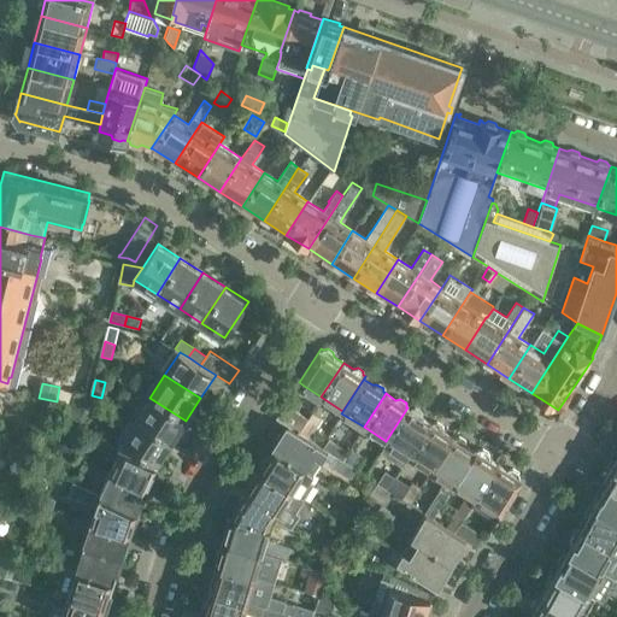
[(101,398),(92,395),(88,410),(98,412),(101,398)]
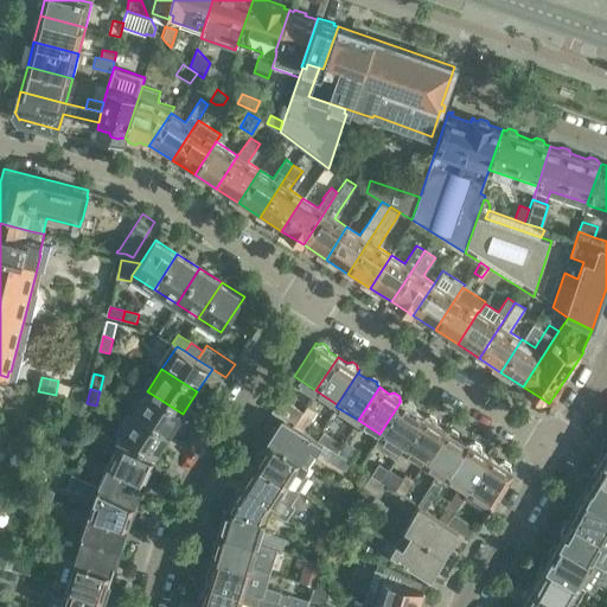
[(147,391),(134,413),(168,435),(183,414),(147,391)]
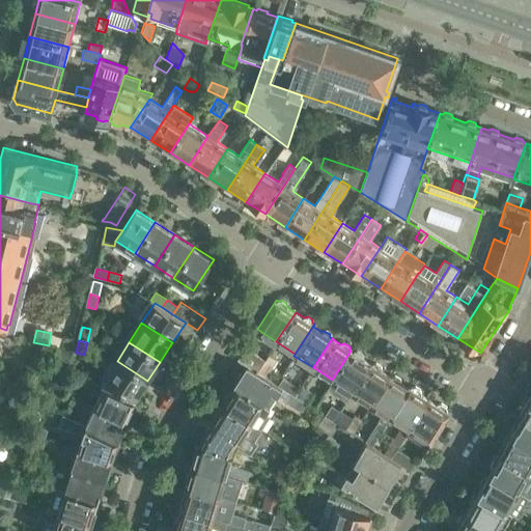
[(246,346),(238,359),(248,366),(257,371),(264,360),(246,346)]
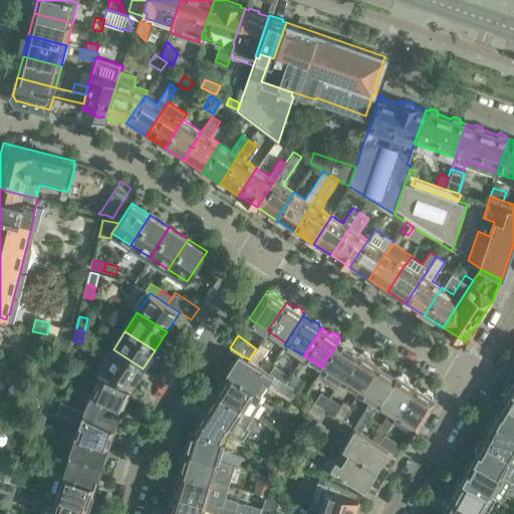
[(339,339),(321,367),(315,375),(334,388),(339,379),(357,351),(339,339)]
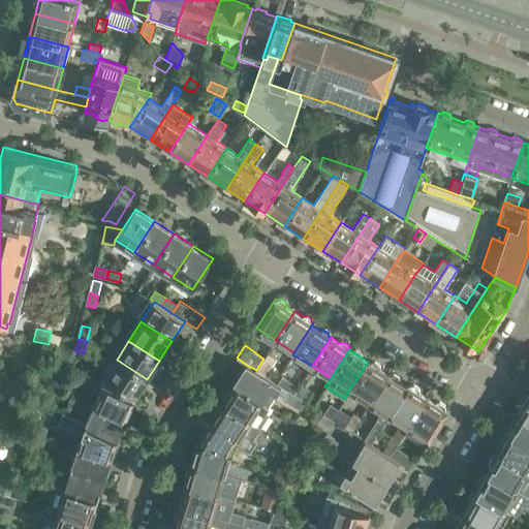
[(263,359),(256,370),(263,375),(275,358),(268,353),(263,359)]
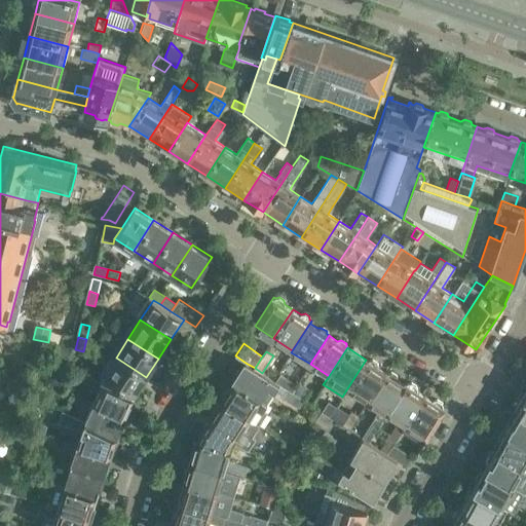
[(116,358),(104,376),(133,396),(135,397),(146,377),(116,358)]
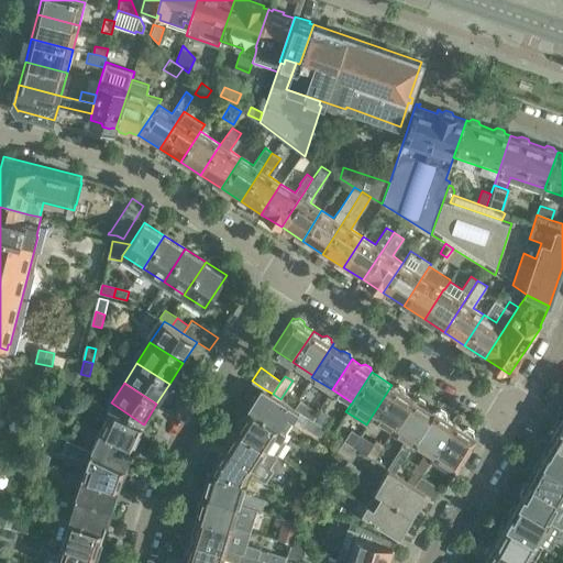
[(378,406),(372,416),(393,429),(412,398),(404,393),(404,389),(398,385),(394,386),(392,385),(378,406)]
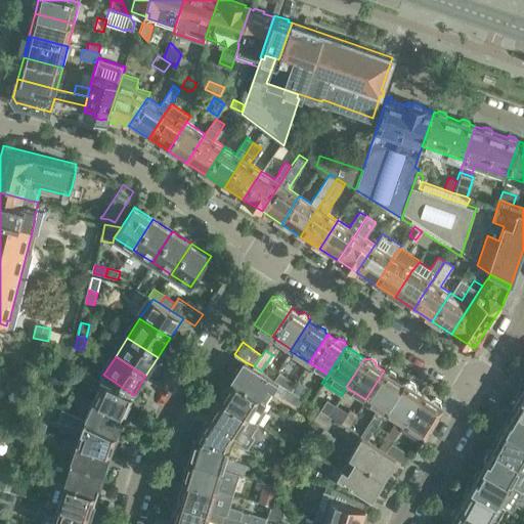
[(233,379),(232,380),(266,402),(273,391),(298,406),(303,398),(301,397),(291,391),(274,380),(261,372),(254,366),(245,361),(239,369),(238,368),(236,369),(232,375),(232,378),(233,379)]
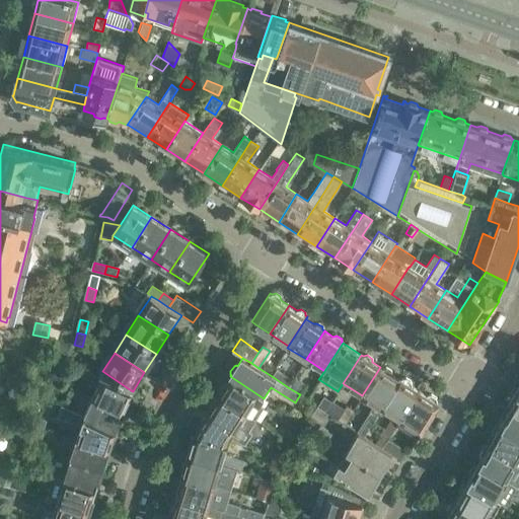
[(98,384),(92,396),(124,411),(125,409),(128,408),(130,402),(129,399),(133,391),(131,390),(125,387),(101,376),(100,375),(81,367),(78,375),(98,384)]
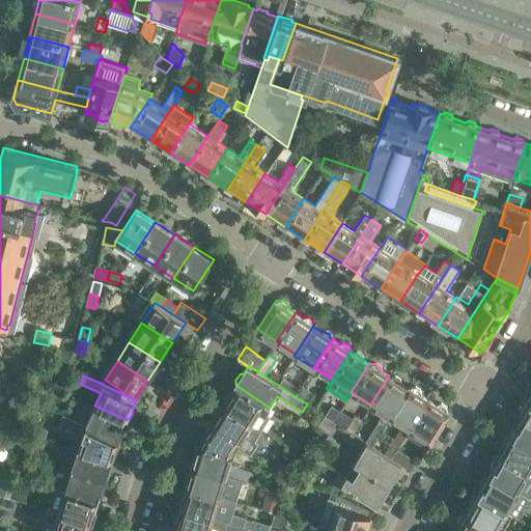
[(385,383),(370,404),(382,412),(378,418),(380,419),(386,423),(390,417),(391,416),(409,388),(400,383),(400,380),(395,376),(392,378),(389,375),(385,383)]
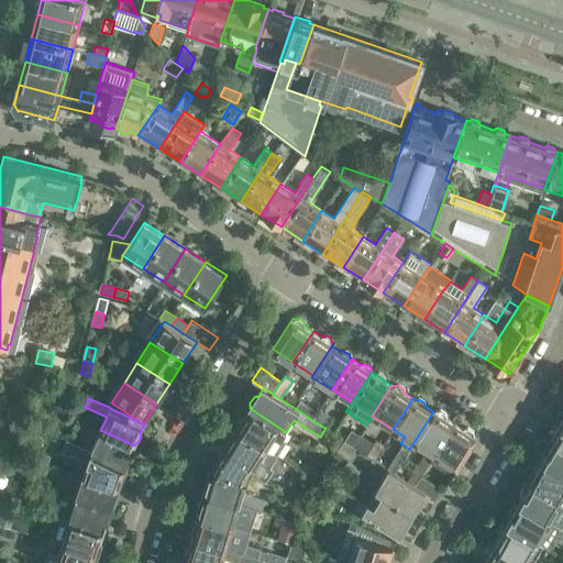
[(300,399),(295,408),(312,420),(318,411),(300,399)]
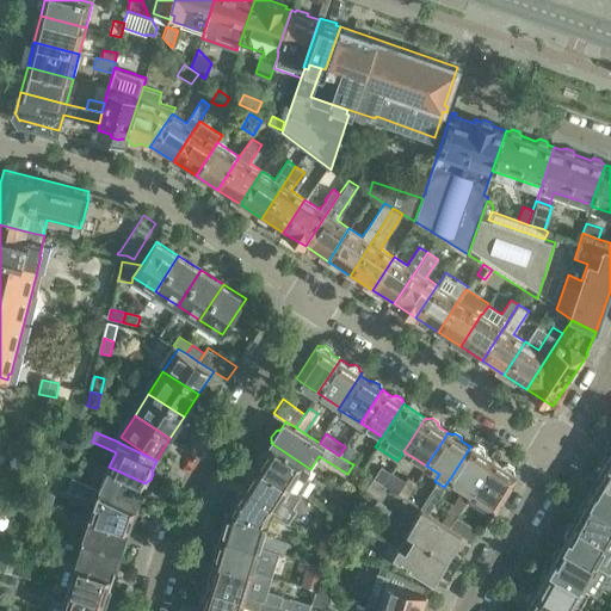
[(2,451),(20,457),(24,443),(6,438),(2,451)]
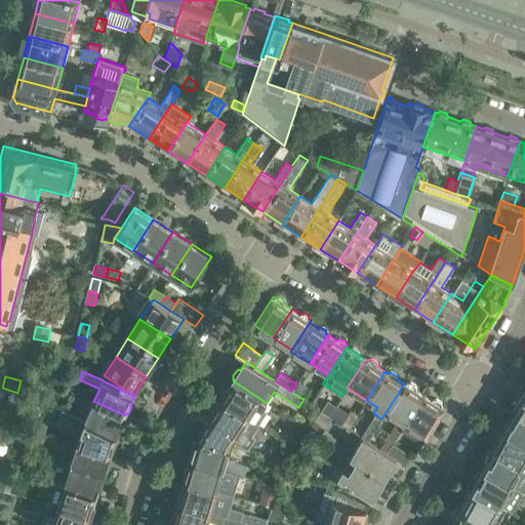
[(221,398),(221,399),(258,423),(268,409),(264,407),(267,403),(233,380),(228,389),(227,388),(225,389),(220,394),(221,397),(221,398)]
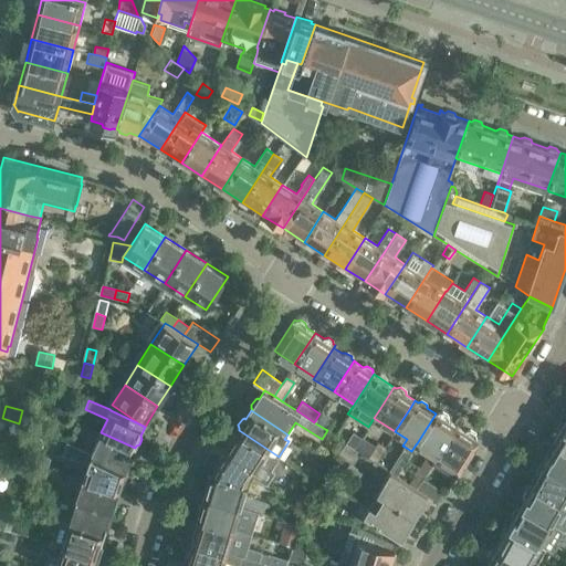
[(332,418),(322,410),(320,413),(314,422),(325,429),(332,418)]
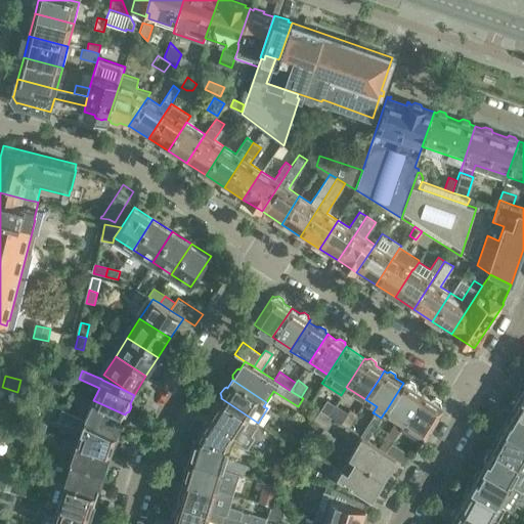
[(403,383),(386,410),(404,423),(423,393),(416,388),(415,385),(410,382),(406,383),(404,381),(403,383)]
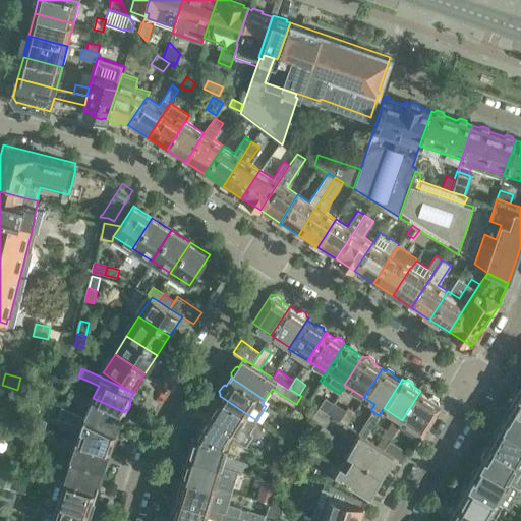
[(84,416),(83,418),(115,431),(116,429),(119,428),(121,423),(120,421),(124,412),(93,398),(70,387),(67,395),(90,405),(84,416)]
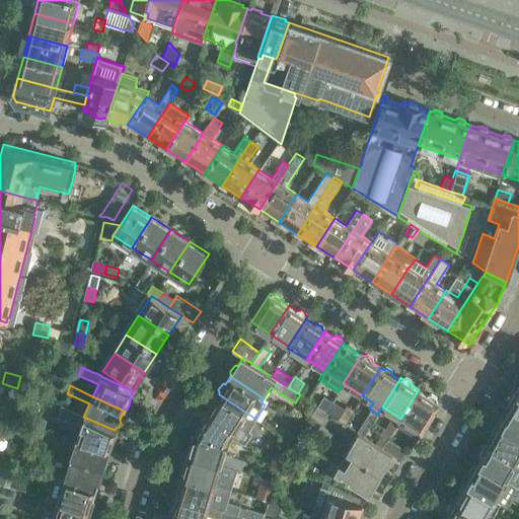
[(400,419),(396,425),(397,425),(417,437),(439,402),(436,400),(436,396),(432,394),(428,395),(419,389),(400,419)]
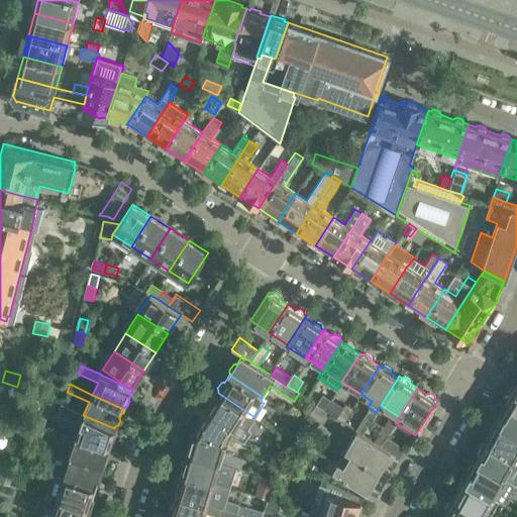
[(510,404),(509,405),(516,409),(516,390),(515,395),(512,393),(507,402),(510,404)]
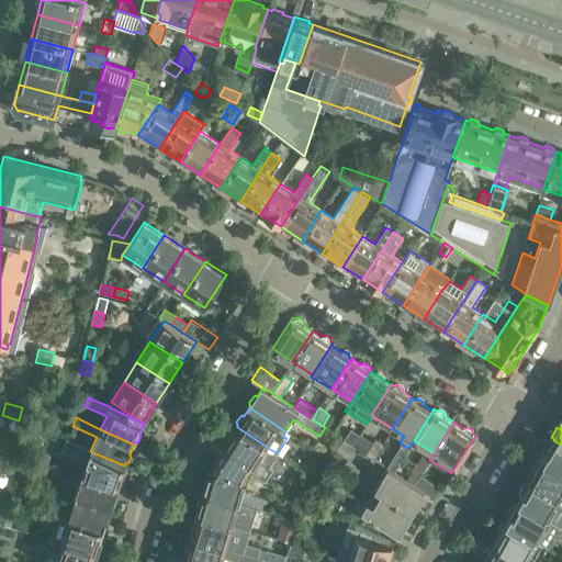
[(229,438),(224,447),(254,467),(249,472),(249,473),(257,476),(266,481),(273,469),(270,467),(278,453),(277,453),(237,427),(236,428),(234,428),(232,428),(228,434),(228,438),(229,438)]
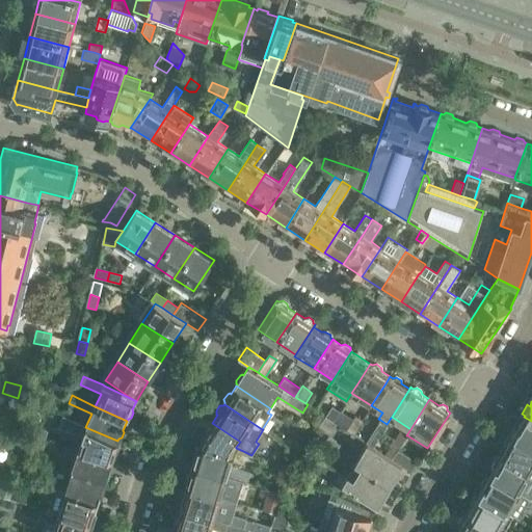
[(325,417),(333,422),(340,411),(333,406),(325,417)]
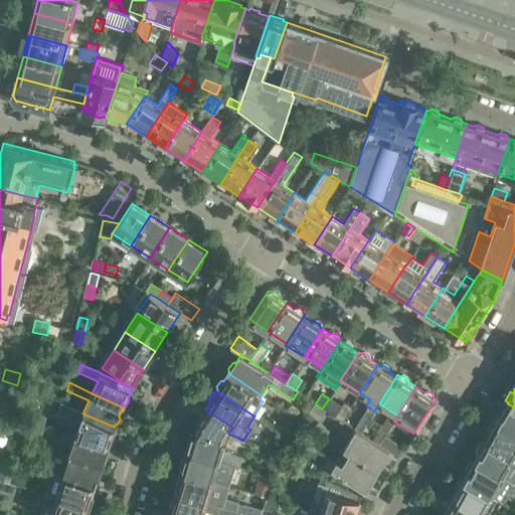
[(334,416),(341,420),(350,406),(343,401),(334,416)]
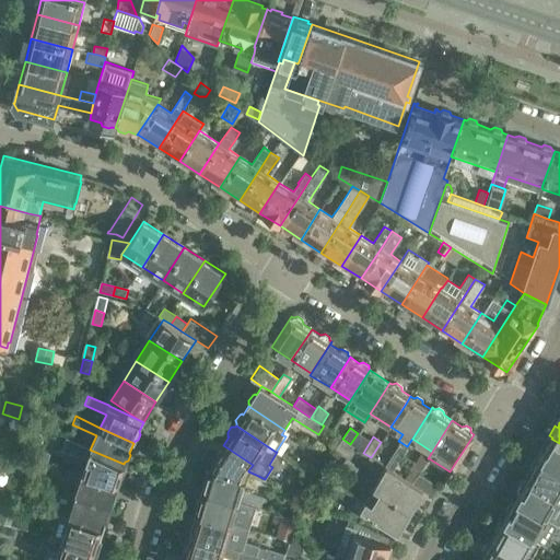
[(352,445),(350,444),(342,439),(340,438),(334,447),(341,452),(346,456),(352,445)]
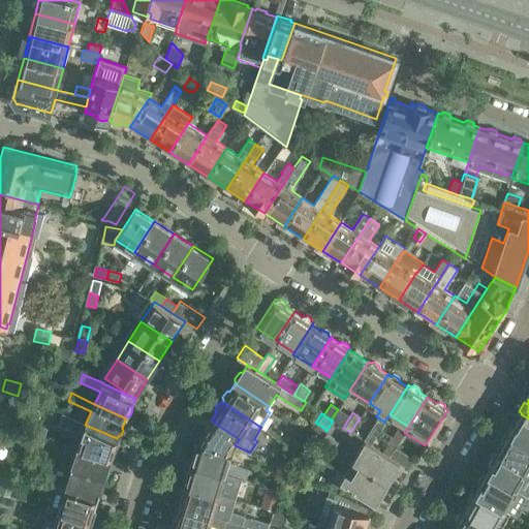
[(515,425),(509,434),(528,444),(528,418),(521,414),(520,416),(517,415),(511,424),(515,425)]
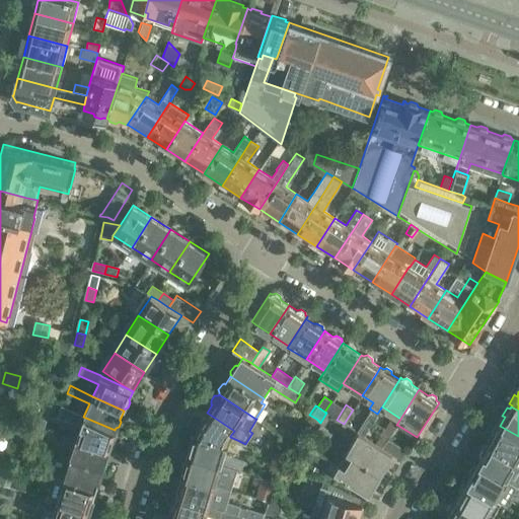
[(79,428),(76,439),(75,440),(107,449),(108,446),(112,445),(114,441),(112,438),(115,430),(83,417),(63,408),(58,419),(79,428)]
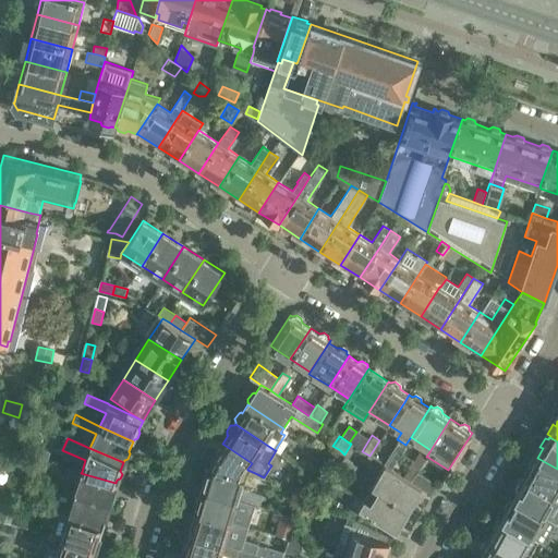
[(385,464),(391,469),(405,446),(399,440),(385,464)]
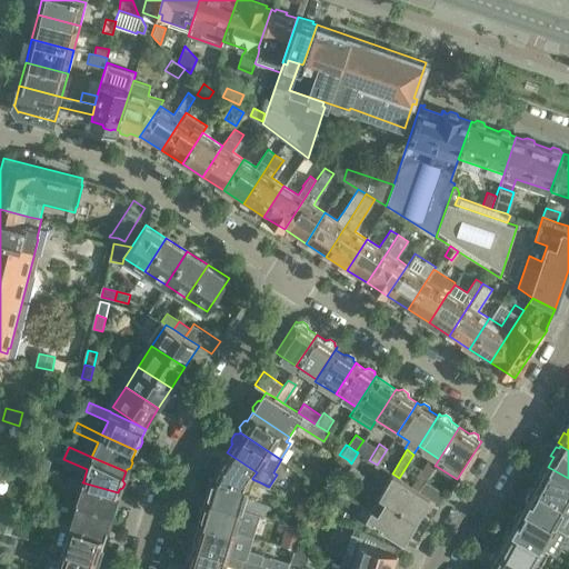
[(220,462),(215,475),(250,486),(252,479),(252,478),(257,472),(227,452),(220,462)]
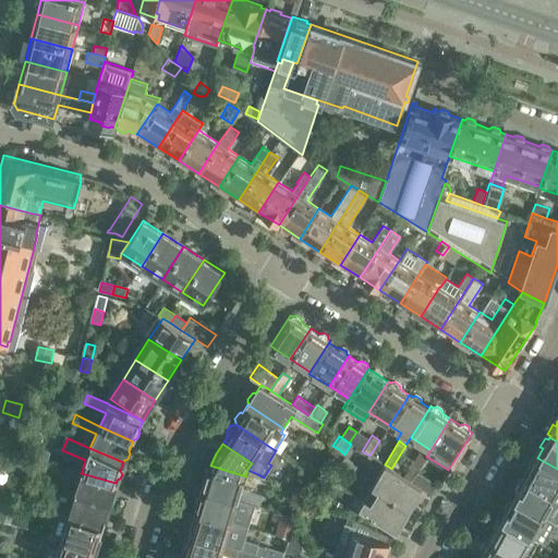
[(27,453),(19,451),(12,473),(20,476),(27,453)]
